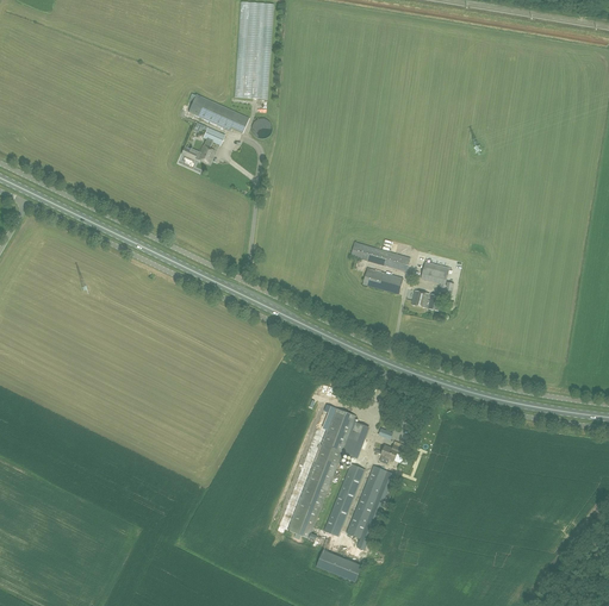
[(242,131),(249,116),(196,92),(187,110),(229,129),(230,125),(242,131)]
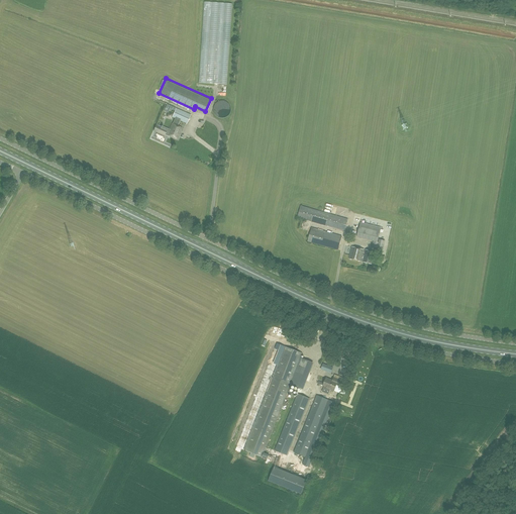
[(178,123),(180,118),(187,120),(190,112),(176,105),(172,114),(174,115),(171,120),(167,132),(176,136),(181,125),(178,123)]
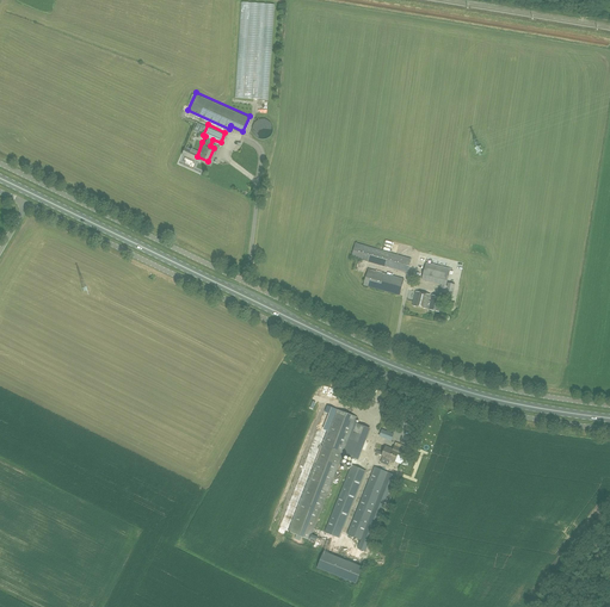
[(193,158),(196,152),(186,147),(184,153),(193,158)]
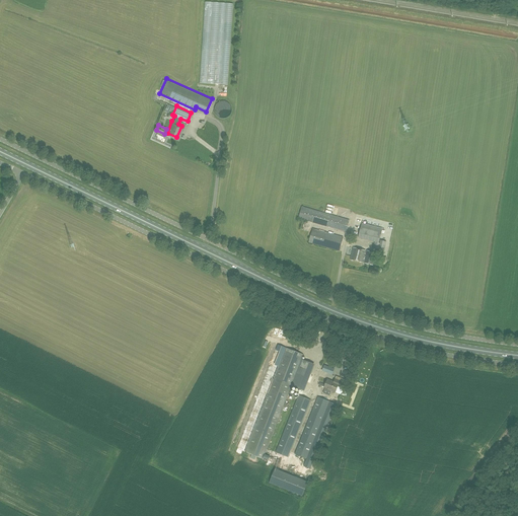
[(345,229),(349,217),(301,204),(297,216),(345,229)]
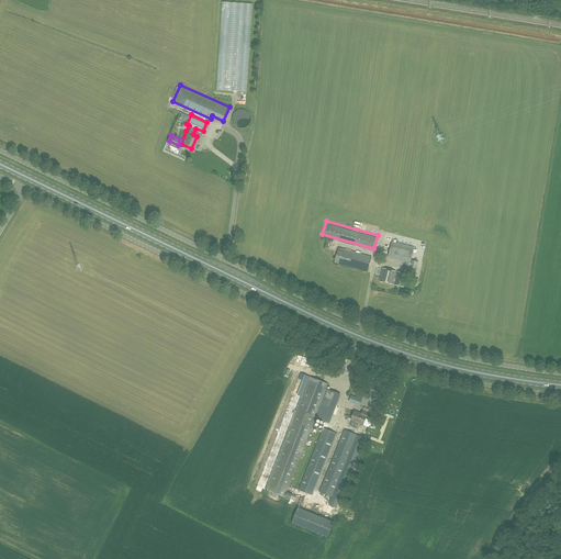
[(411,260),(410,259),(413,245),(391,239),(388,254),(405,258),(404,266),(415,268),(417,259),(412,257),(411,260)]
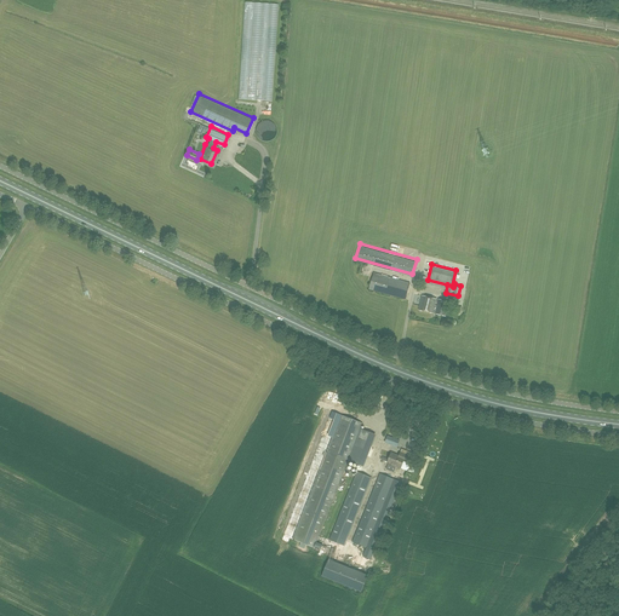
[(405,297),(410,280),(372,270),(368,287),(405,297)]
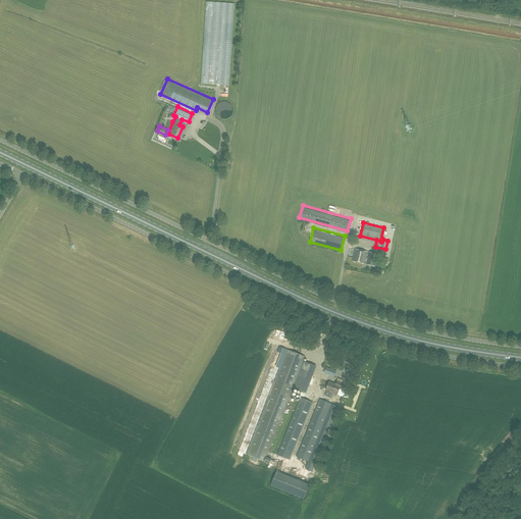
[(367,255),(365,255),(367,249),(355,246),(352,259),(374,264),(377,251),(368,249),(367,255)]
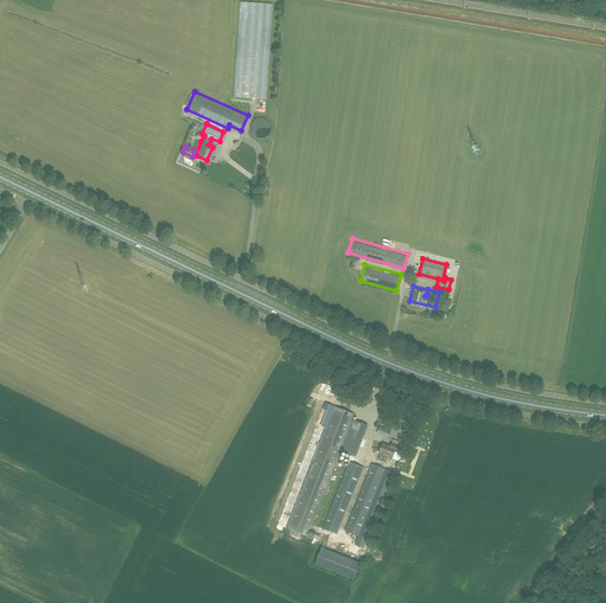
[(351,419),(340,448),(353,453),(367,422),(352,416),(353,411),(333,403),(286,525),(307,533),(351,419)]
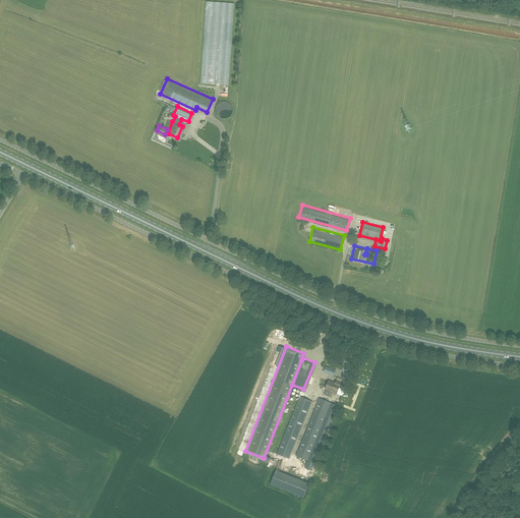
[(343,381),(335,378),(334,381),(328,379),(325,386),(329,388),(328,389),(336,391),(338,385),(341,386),(343,381)]
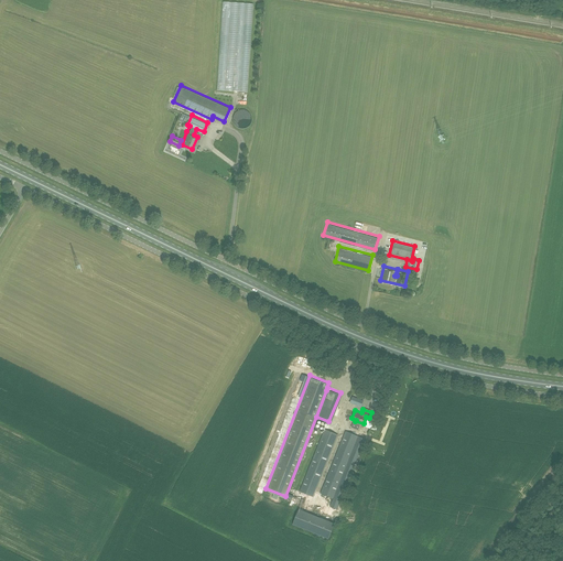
[(337,431),(324,427),(300,488),(313,494),(337,431)]
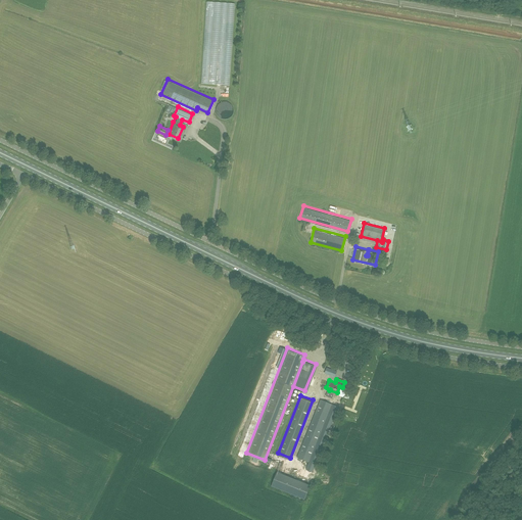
[(309,460),(332,403),(320,397),(297,455),(309,460)]
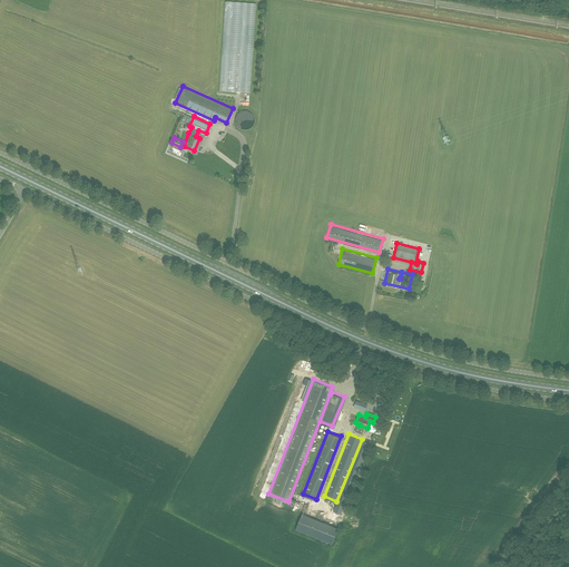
[(307,518),(297,515),(294,525),(331,537),(336,522),(310,512),(307,518)]
